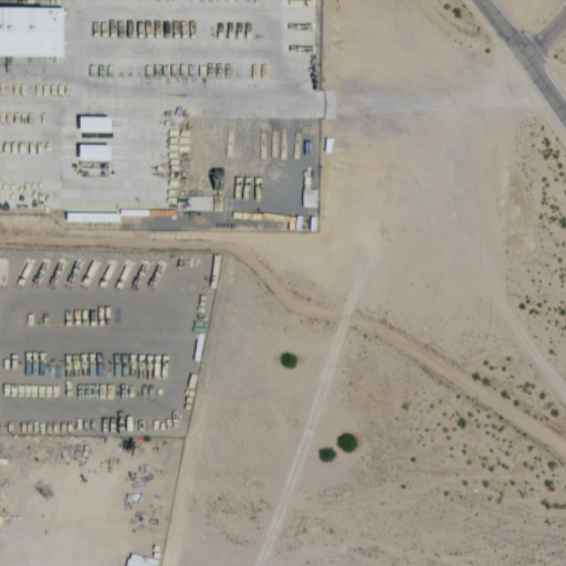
[(344,0),(332,0),(333,10),(345,10),(344,0)]
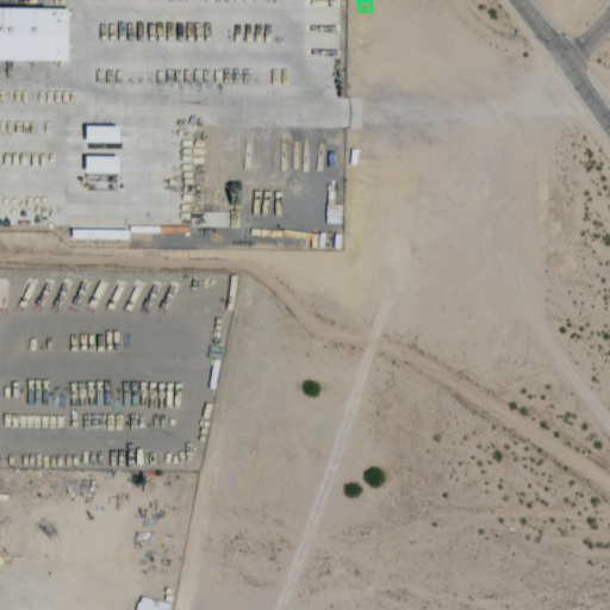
[(0,11),(0,62),(69,63),(70,12),(0,11)]
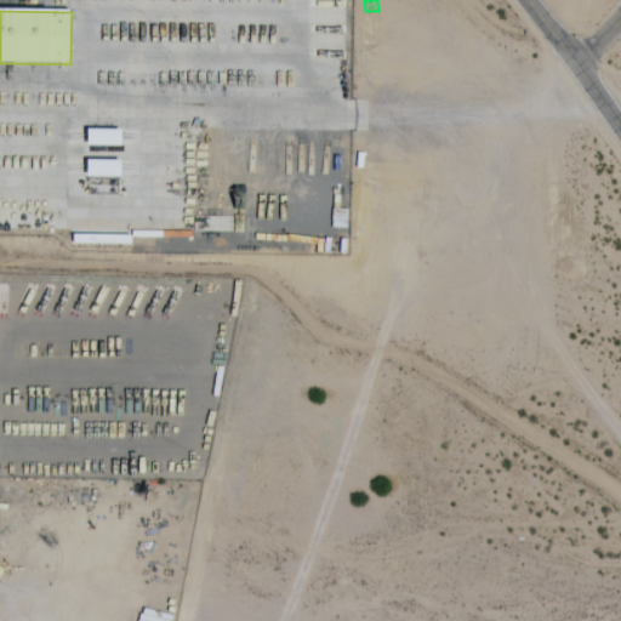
[(90,130),(89,147),(123,147),(124,130),(90,130)]
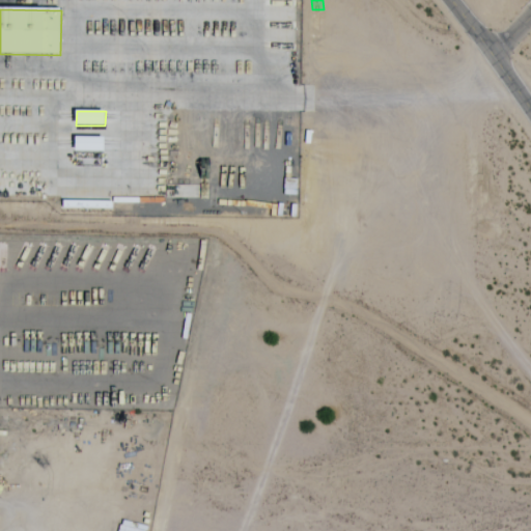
[(77,138),(76,151),(105,152),(105,138),(77,138)]
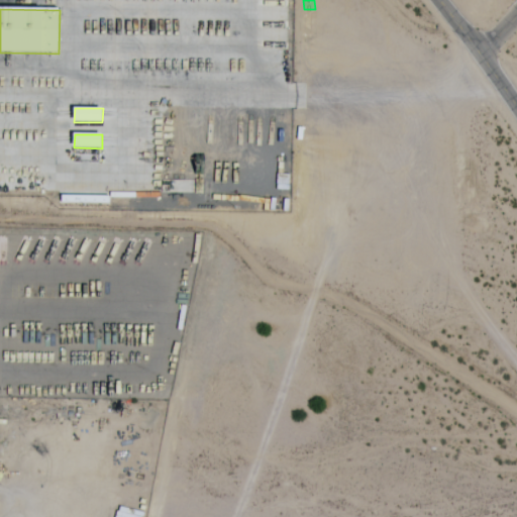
[(74,150),(74,162),(101,163),(101,150),(74,150)]
